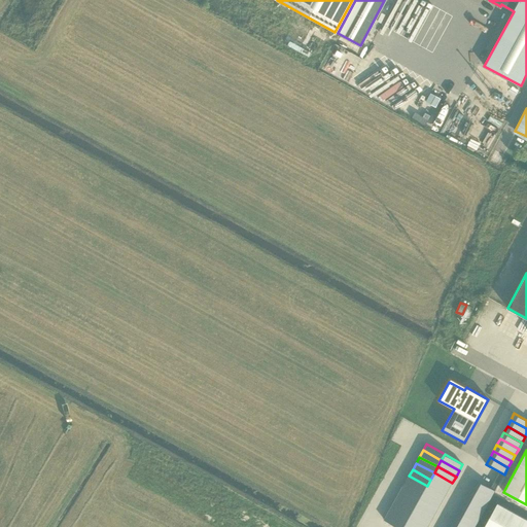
[(452,483),(434,472),(430,480),(449,489),(452,483)]
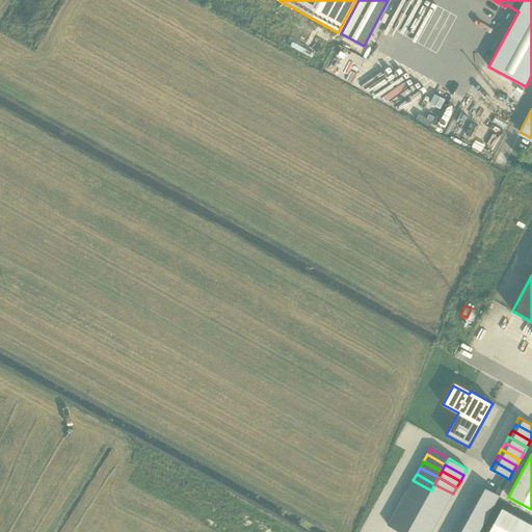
[(431,490),(413,480),(409,486),(427,497),(431,490)]
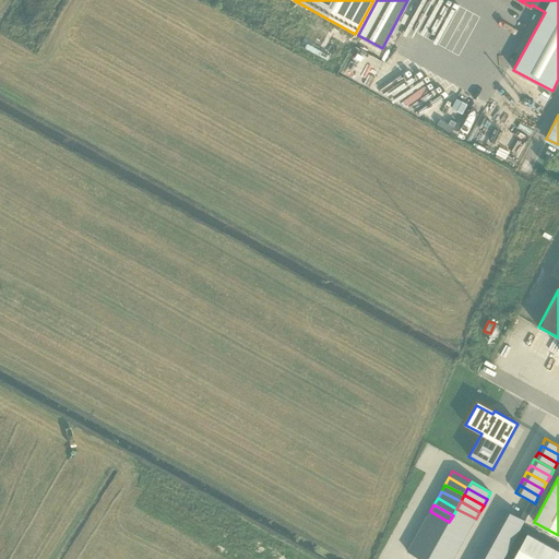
[(476,519),(456,509),(453,515),(472,525),(476,519)]
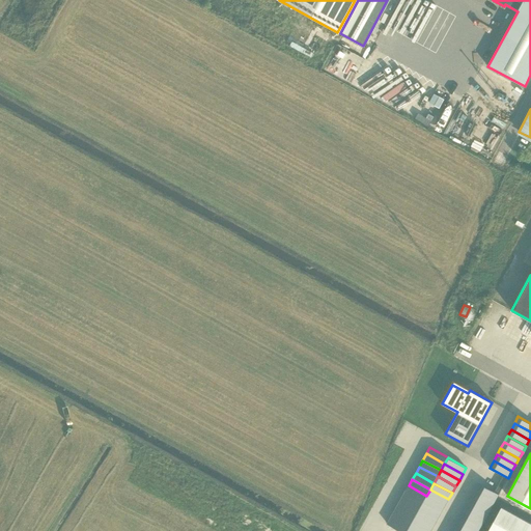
[(499,494),(480,483),(477,491),(496,501),(499,494)]
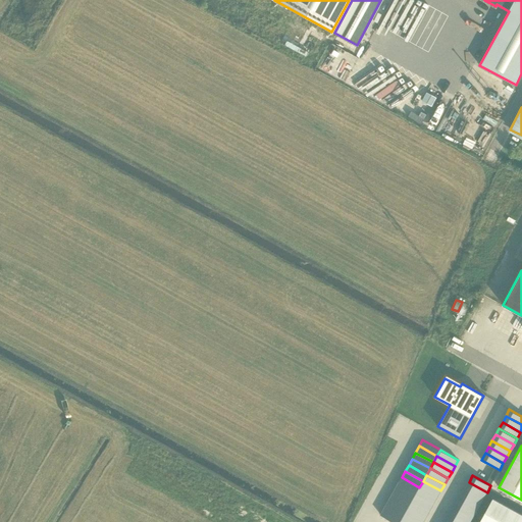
[(419,487),(402,477),(398,483),(416,493),(419,487)]
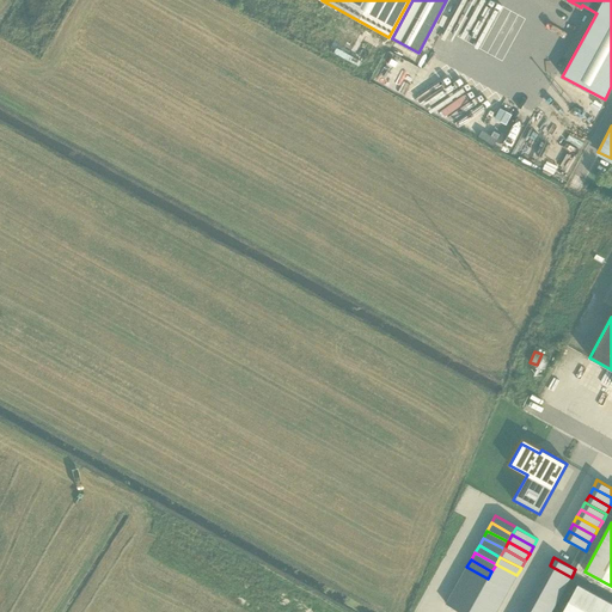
[(516,575),(496,564),(491,571),(513,582),(516,575)]
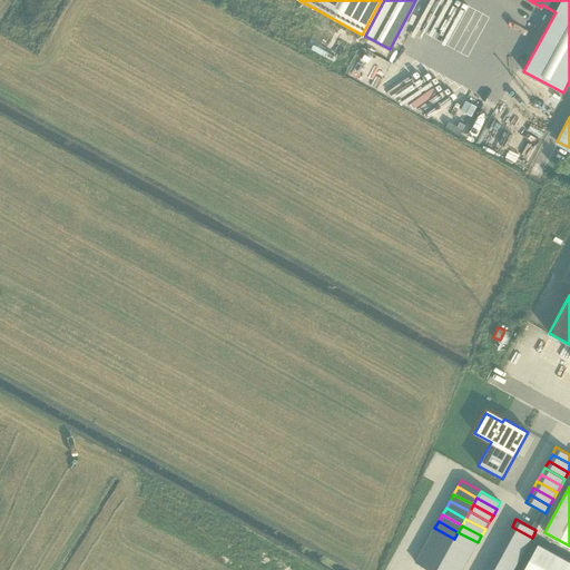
[(532,538),(512,527),(508,533),(528,544),(532,538)]
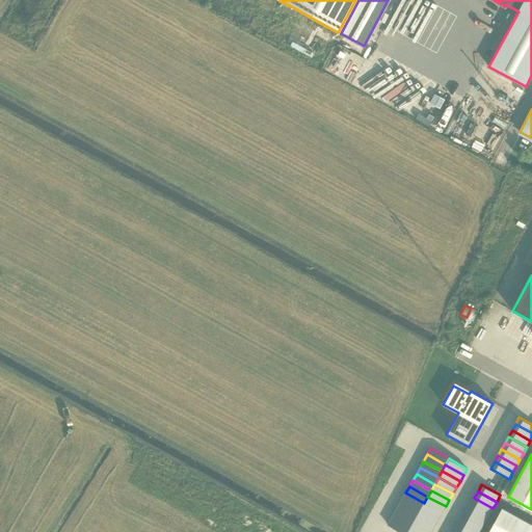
[(424,503),(405,493),(402,499),(421,509),(424,503)]
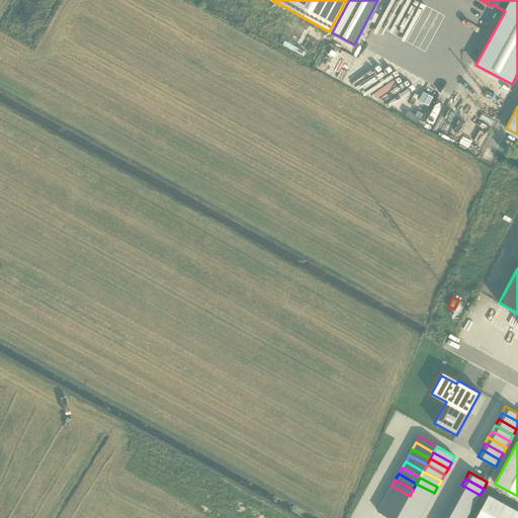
[(434,493),(416,484),(413,490),(431,500),(434,493)]
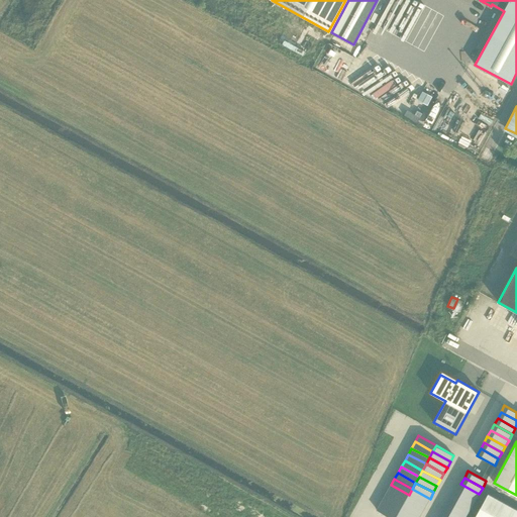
[(479,494),(460,484),(457,490),(476,500),(479,494)]
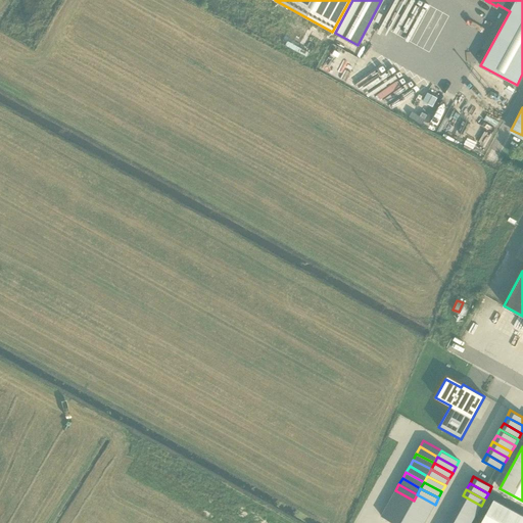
[(414,501),(395,490),(392,496),(410,507),(414,501)]
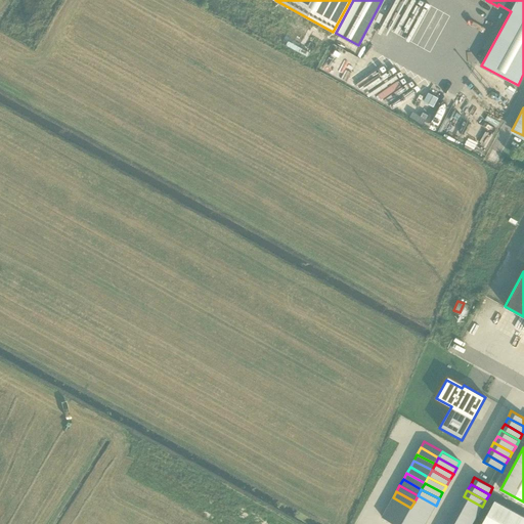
[(436,506),(418,495),(415,501),(432,512),(436,506)]
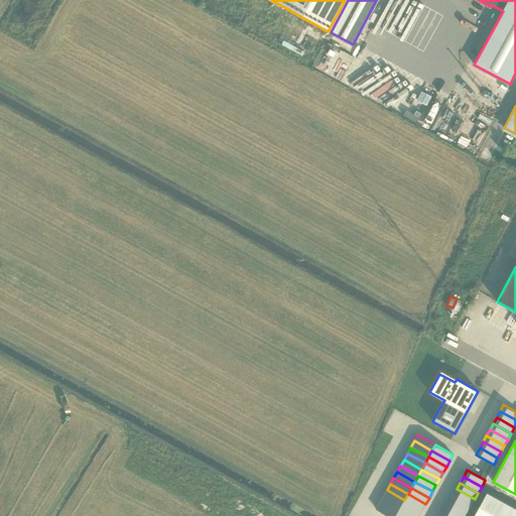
[(475,499),(457,489),(454,495),(471,505),(475,499)]
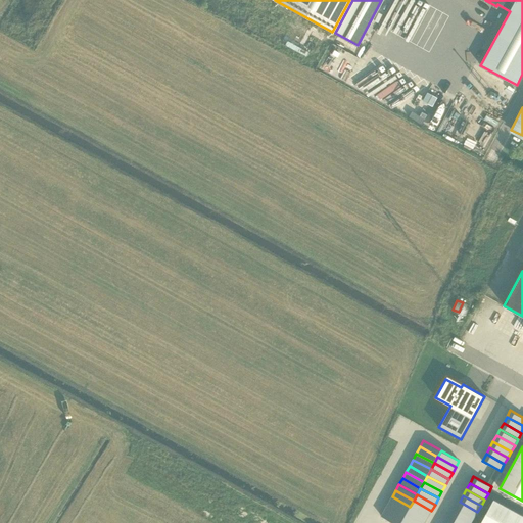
[(410,507),(392,496),(388,503),(407,513),(410,507)]
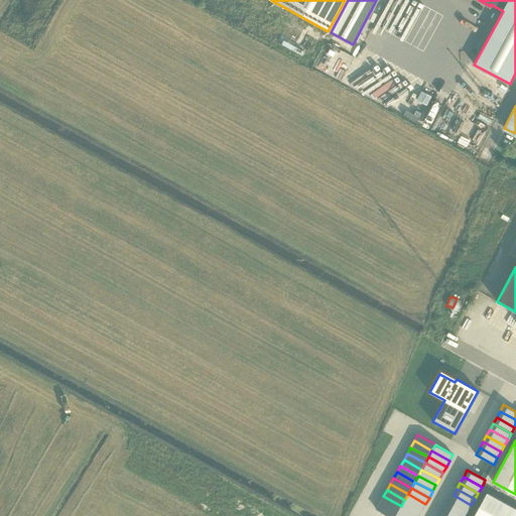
[(515,515),(515,508),(488,493),(475,515),(515,515)]
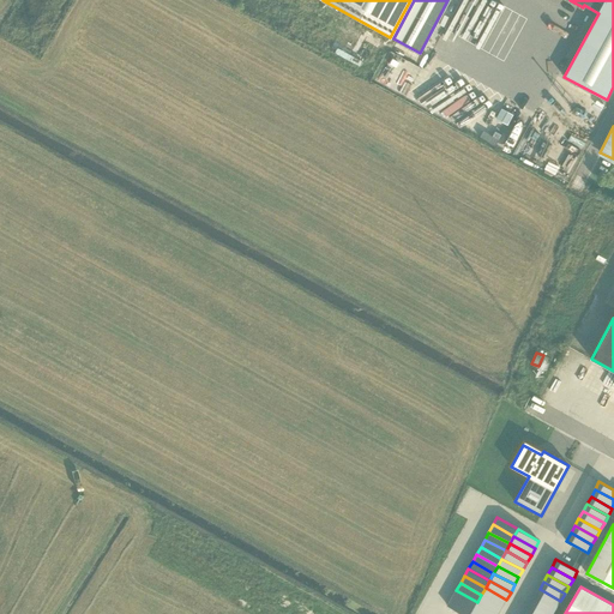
[(506,600),(486,588),(481,595),(503,607),(506,600)]
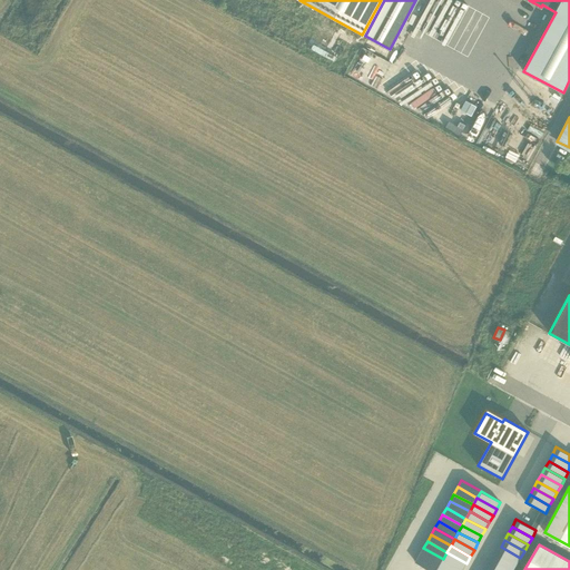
[(520,558),(501,547),(497,553),(517,564),(520,558)]
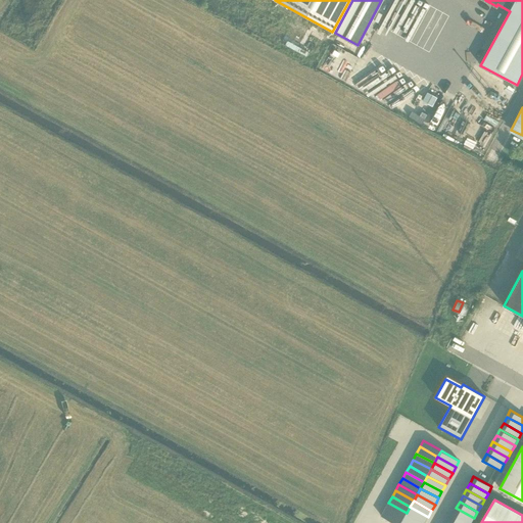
[(407,513),(388,503),(385,509),(403,519),(407,513)]
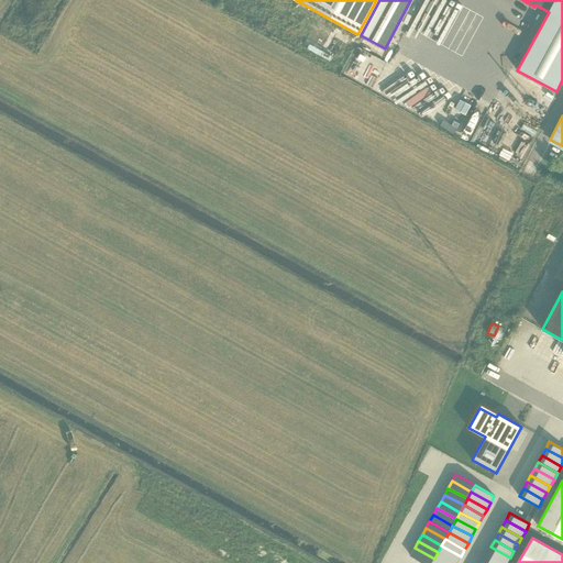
[(461,556),(441,545),(438,552),(457,562),(461,556)]
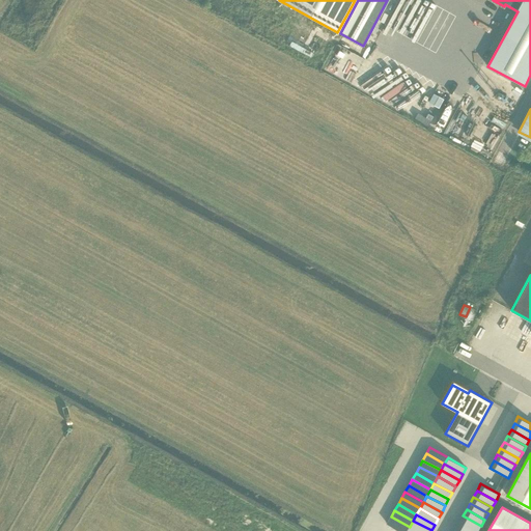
[(475,530),(478,530),(481,526),(463,515),(459,522),(475,530)]
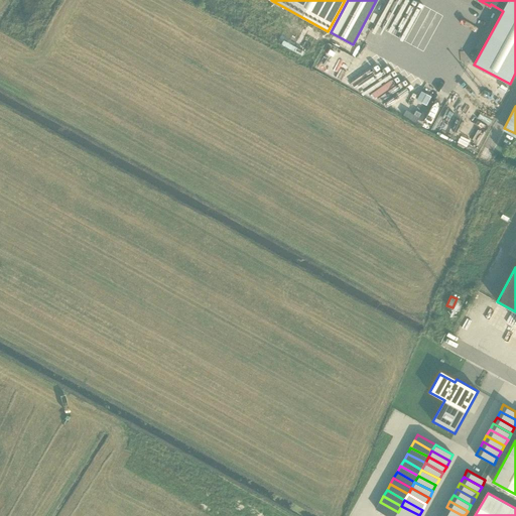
[(395,515),(398,512),(380,502),(376,509),(389,515),(395,515)]
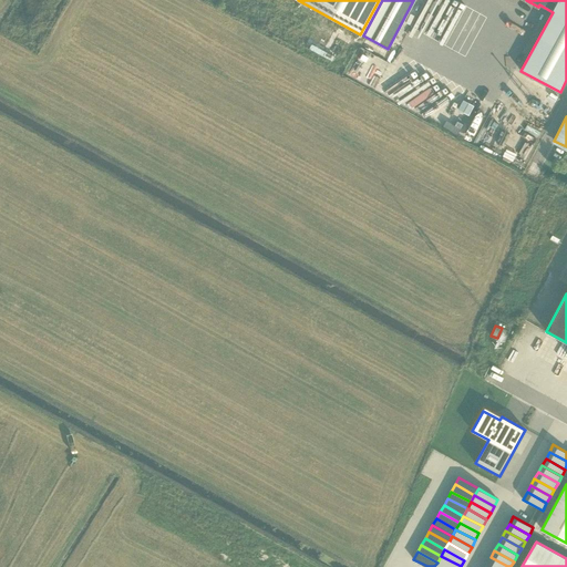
[(460,566),(461,566),(441,556),(437,563),(444,566),(460,566)]
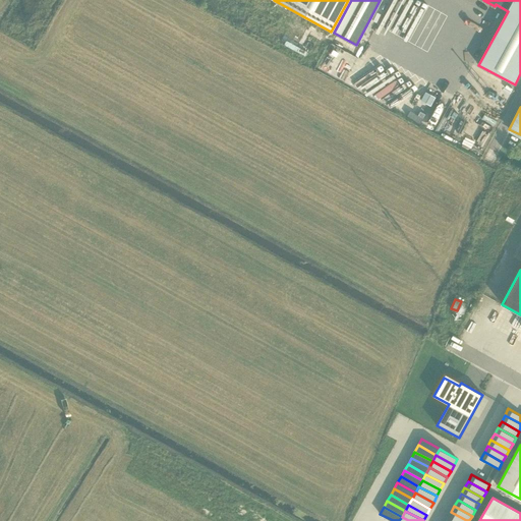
[(452,520),(466,520),(451,512),(448,518),(452,520)]
